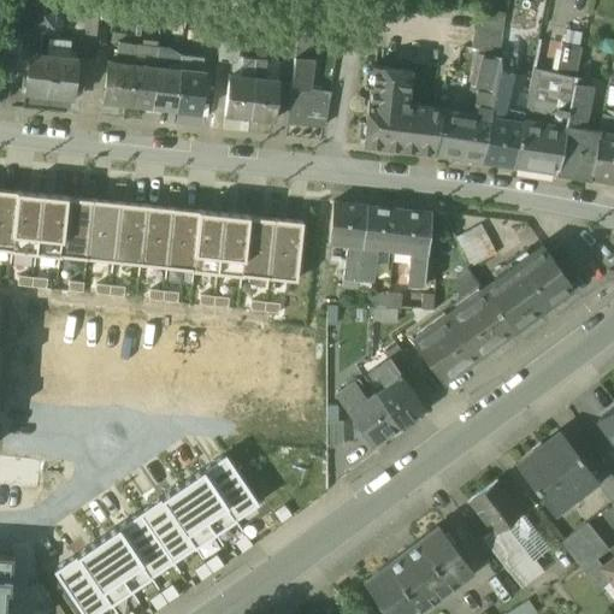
[(63,0),(33,0),(33,3),(17,1),(10,39),(9,42),(23,45),(21,64),(31,65),(31,57),(42,58),(46,34),(59,35),(63,0)]
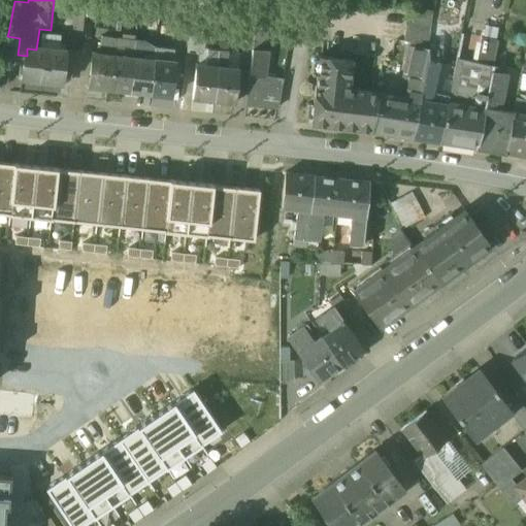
[(257,0),(243,0),(243,7),(242,7),(241,13),(256,14),(257,0)]
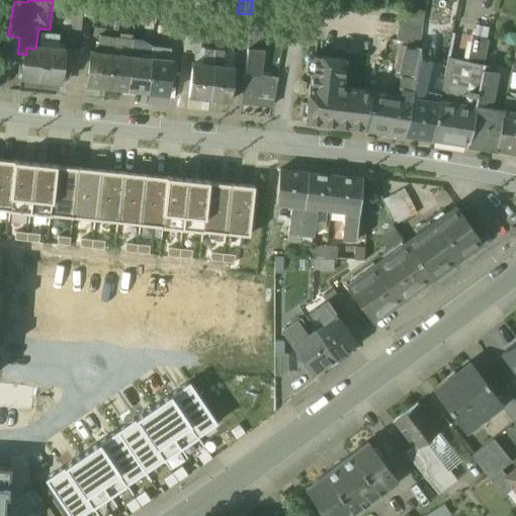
[(171,9),(159,8),(158,20),(170,21),(171,9)]
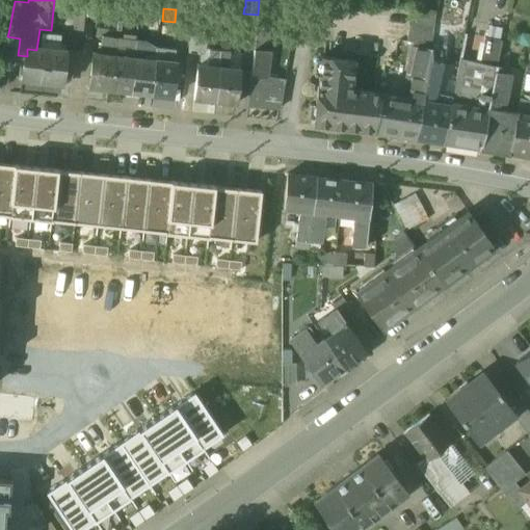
[(436,14),(414,10),(409,44),(432,47),(436,14)]
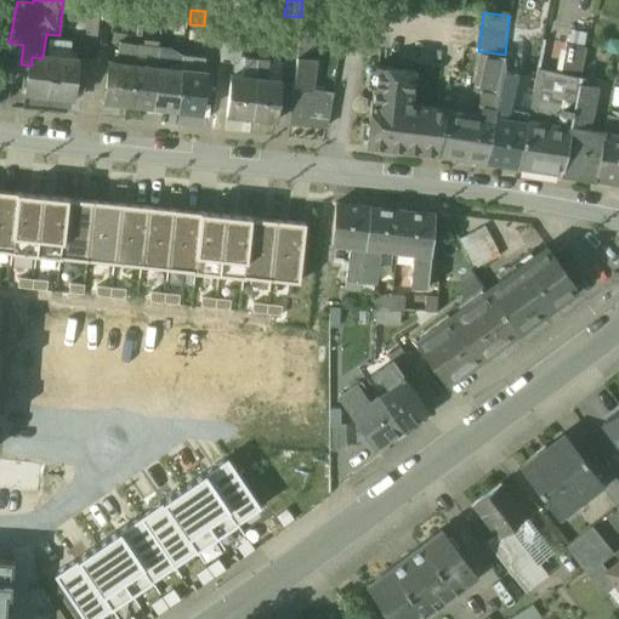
[(319,24),(305,23),(300,61),(314,63),(319,24)]
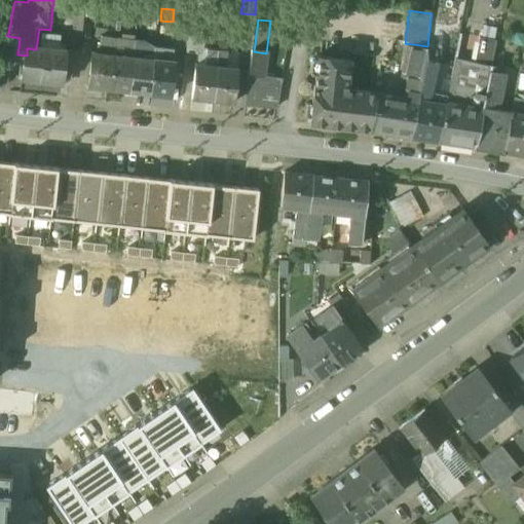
[(8,33),(0,31),(0,54),(4,57),(7,36),(8,33)]
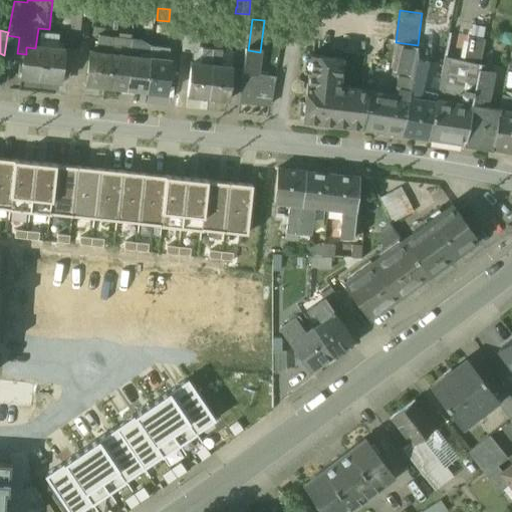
[(61,37),(43,35),(41,48),(35,48),(26,47),(26,54),(23,81),(62,85),(64,75),(69,76),(71,59),(65,58),(66,51),(60,50),(61,37)]
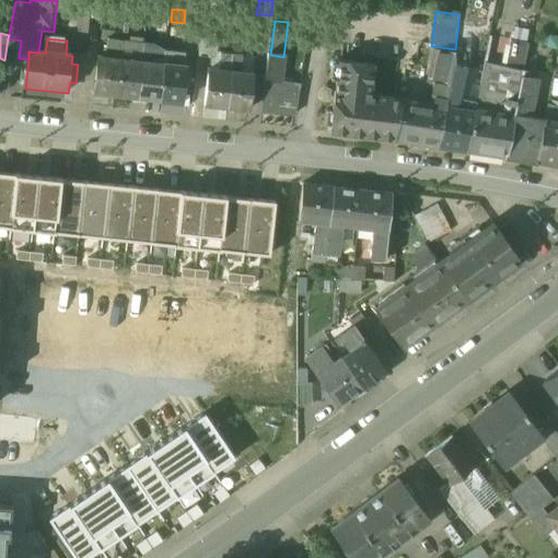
[(125,44),(111,42),(108,59),(101,59),(96,96),(118,99),(123,61),(125,44)]
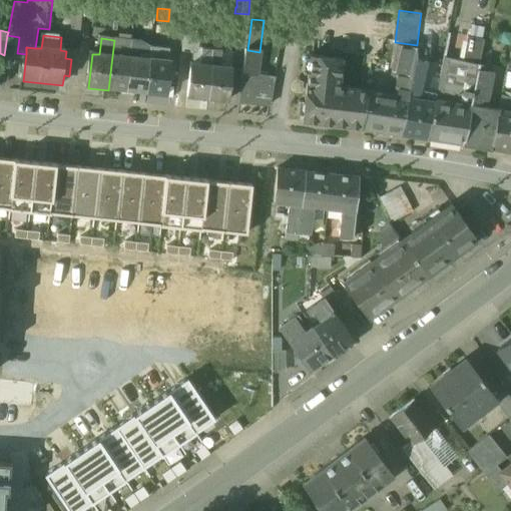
[(485,42),(469,39),(464,62),(480,66),(485,42)]
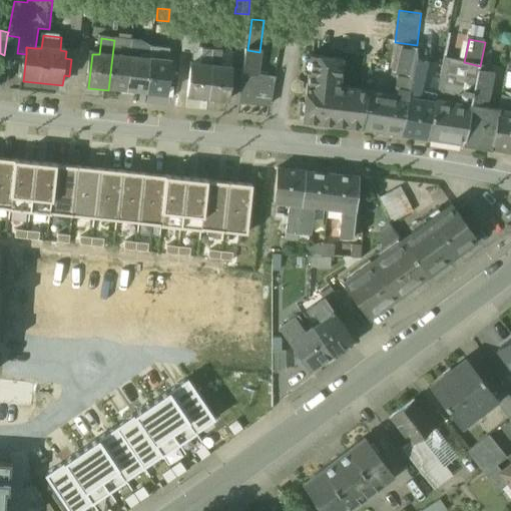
[(125,42),(114,40),(112,56),(108,90),(128,92),(132,53),(124,52),(125,42)]
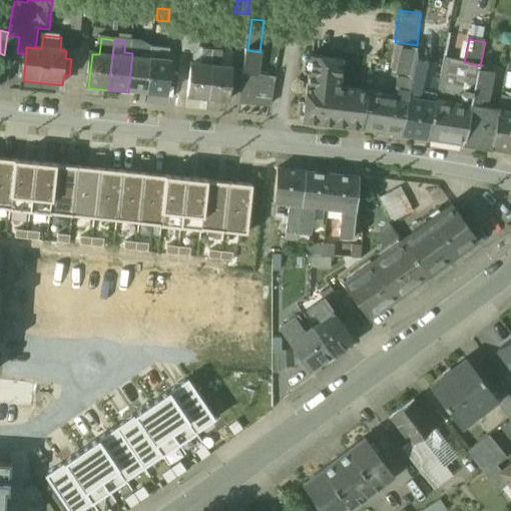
[(133,42),(125,42),(124,52),(132,53),(133,42)]
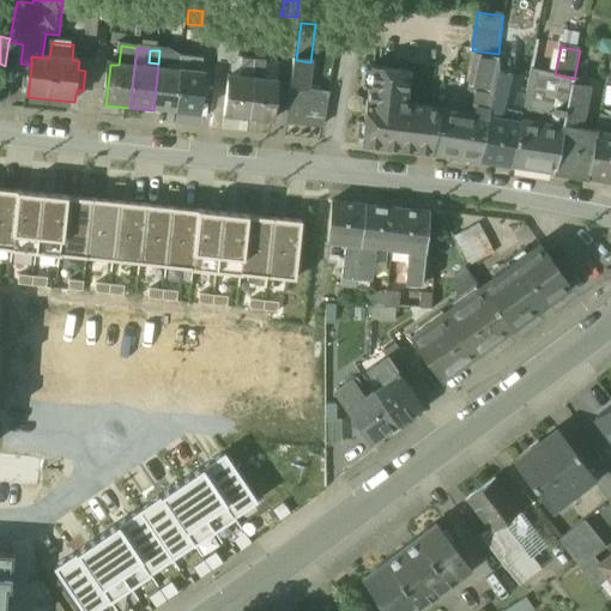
[(169,52),(159,50),(158,64),(168,65),(169,52)]
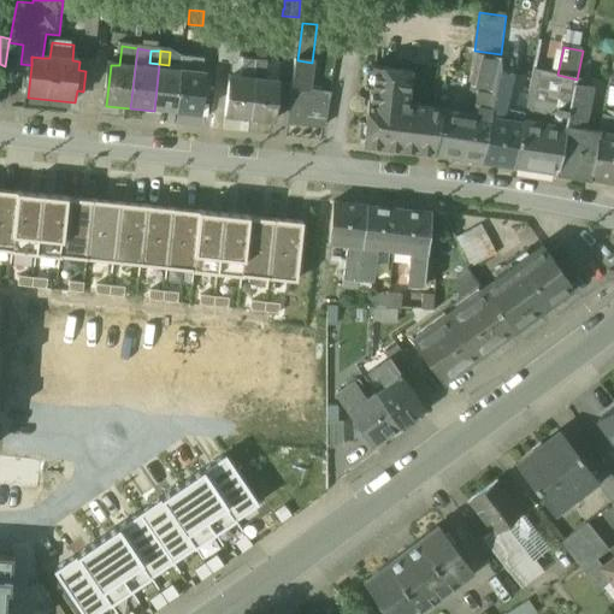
[(518,59),(502,55),(503,65),(502,72),(514,75),(518,59)]
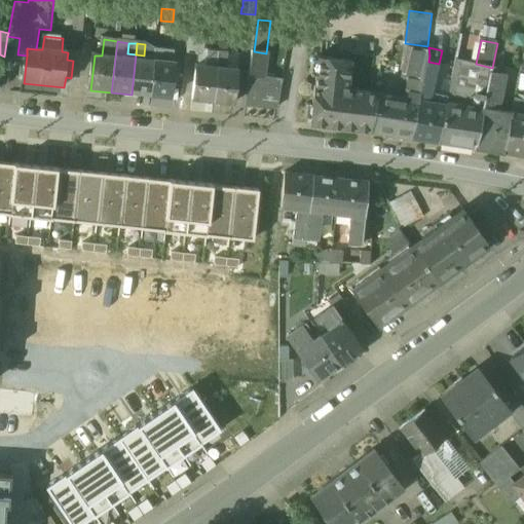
[(408,100),(380,95),(377,110),(375,110),(374,114),(376,115),(372,134),(412,140),(422,92),(428,62),(429,55),(408,50),(402,78),(408,80),(406,89),(409,92),(408,100)]
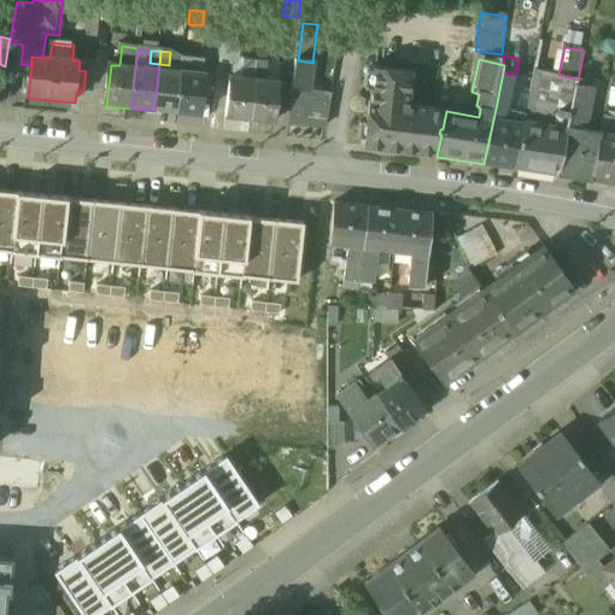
[(312,63),(298,60),(290,126),(327,129),(333,94),(315,93),(318,63),(312,63)]
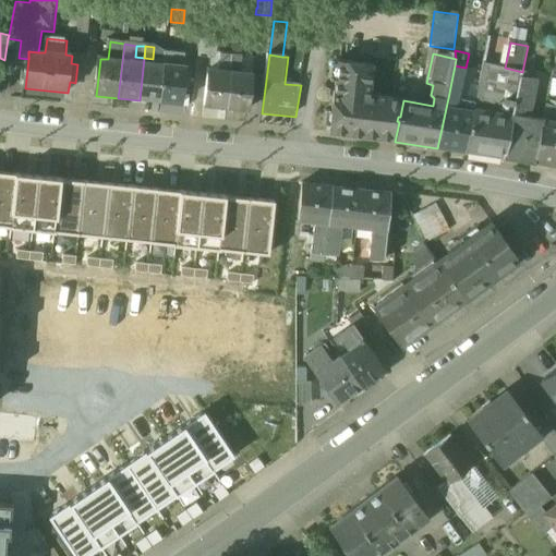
[(153,59),(144,58),(140,100),(161,103),(166,67),(153,64),(153,59)]
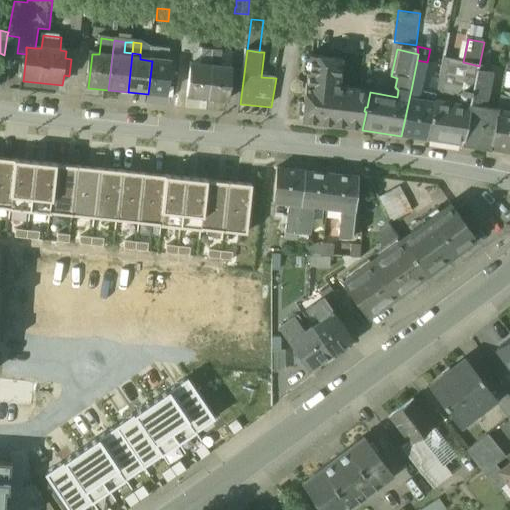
[(172,63),(160,61),(160,56),(152,55),(152,61),(148,94),(168,96),(172,63)]
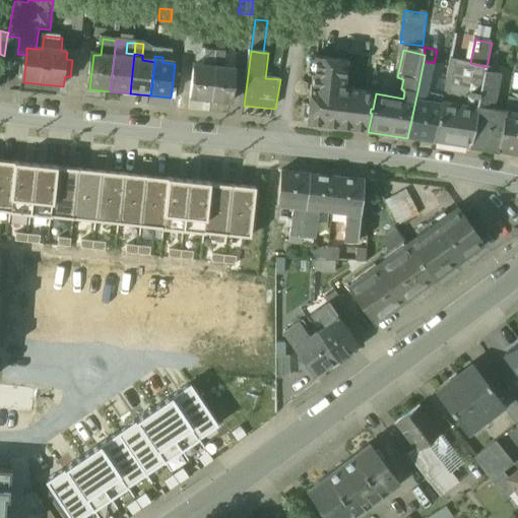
[(348,61),(316,58),(313,86),(312,86),(308,125),(355,131),(361,91),(345,89),(348,61)]
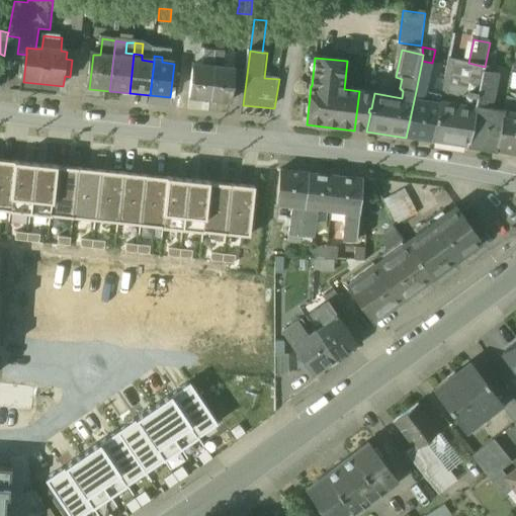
[(468,63),(449,59),(442,95),(441,101),(477,107),(485,67),(468,63)]
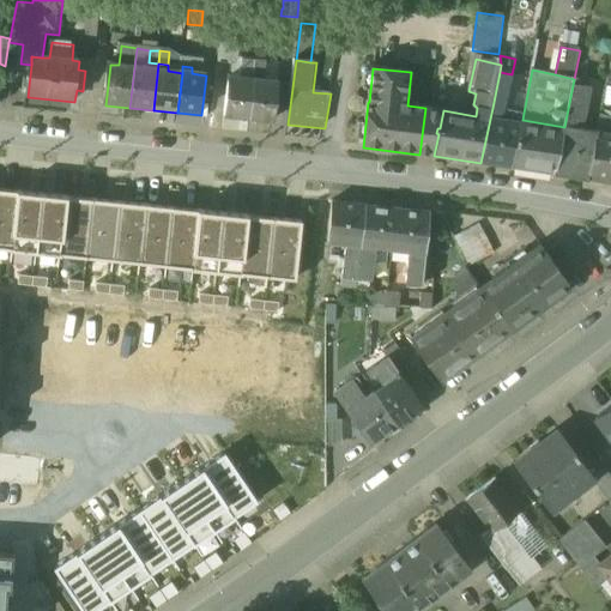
[(512,74),(500,72),(492,108),(504,110),(512,74)]
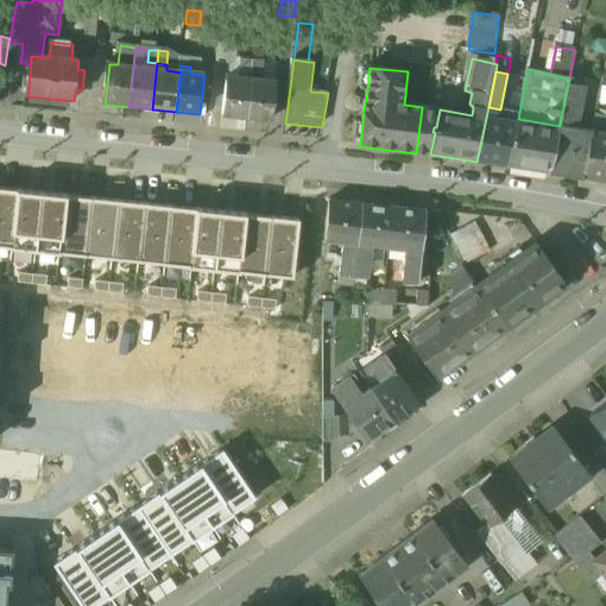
[(244,79),(228,77),(225,118),(248,120),(253,74),(244,73),(244,79)]
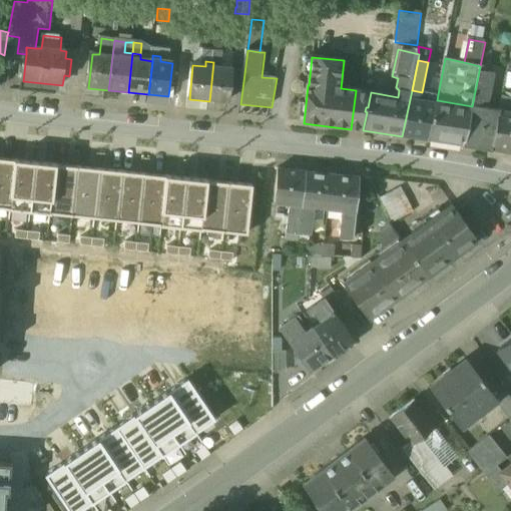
[(222,63),(213,62),(209,101),(230,103),(233,70),(221,68),(222,63)]
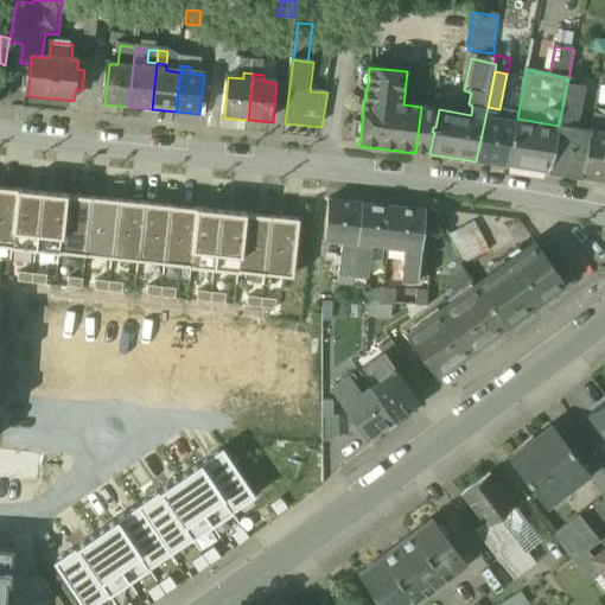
[(559,126),(549,173),(583,178),(592,131),(591,131),(570,127),(571,120),(578,121),(584,87),(579,87),(580,81),(568,78),(559,126)]
